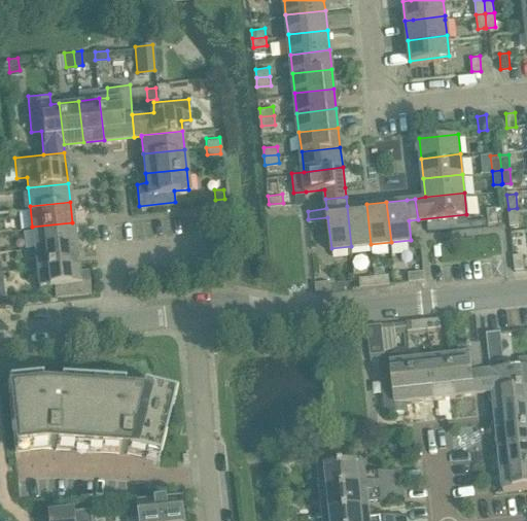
[(366,204),(347,206),(351,246),(371,244),(366,204)]
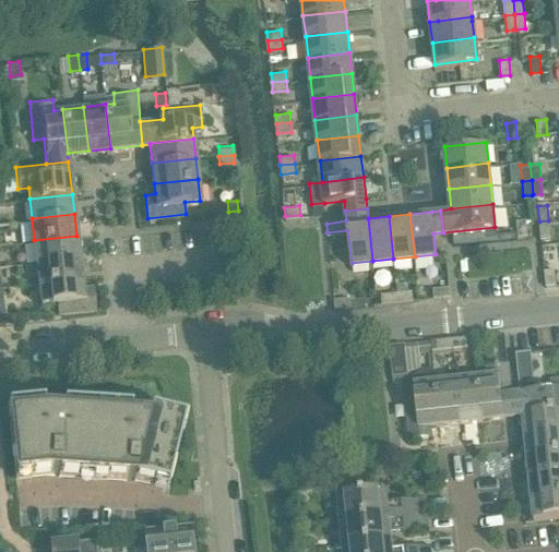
[(515,219),(518,234),(526,232),(525,218),(515,219)]
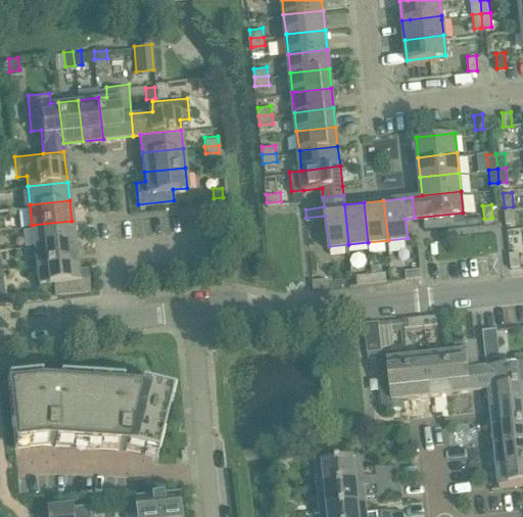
[(515,221),(513,206),(505,207),(506,222),(515,221)]
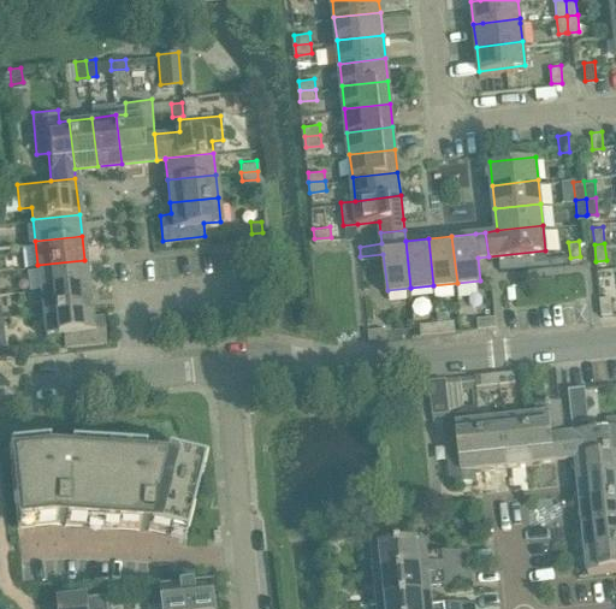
[(37,265),(40,288),(87,283),(84,260),(37,265)]
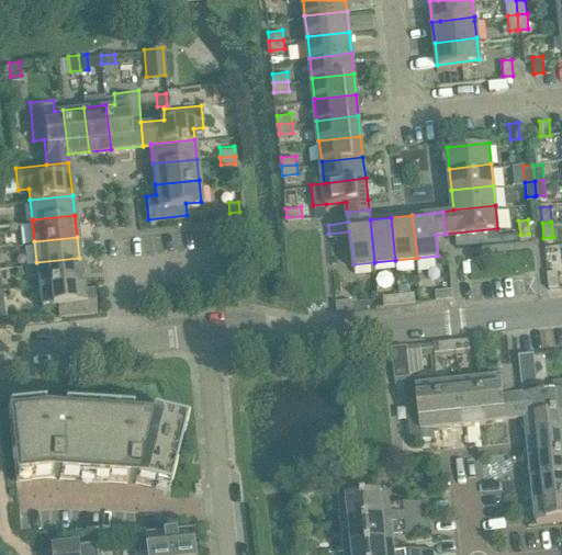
[(36,262),(38,284),(81,279),(79,258),(36,262)]
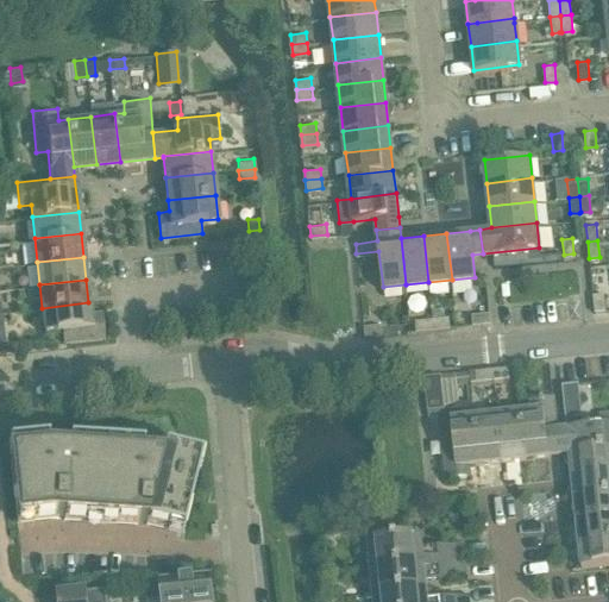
[(595,309),(604,308),(603,292),(592,293),(595,309)]
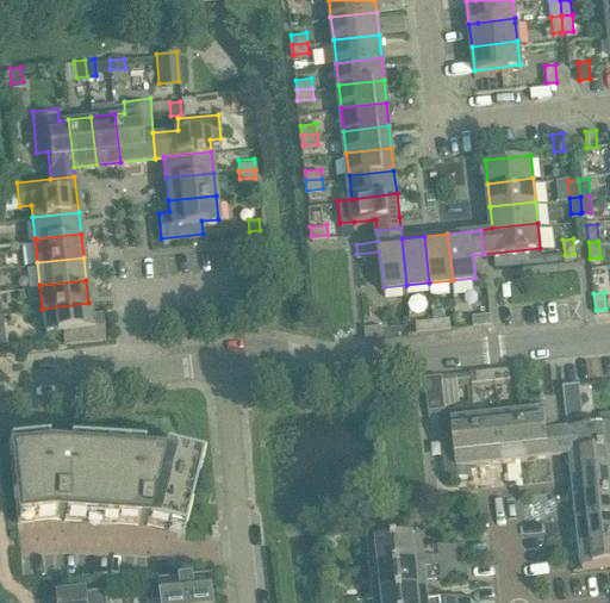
[(88,303),(42,309),(44,330),(61,329),(63,342),(104,337),(101,314),(89,314),(88,303)]
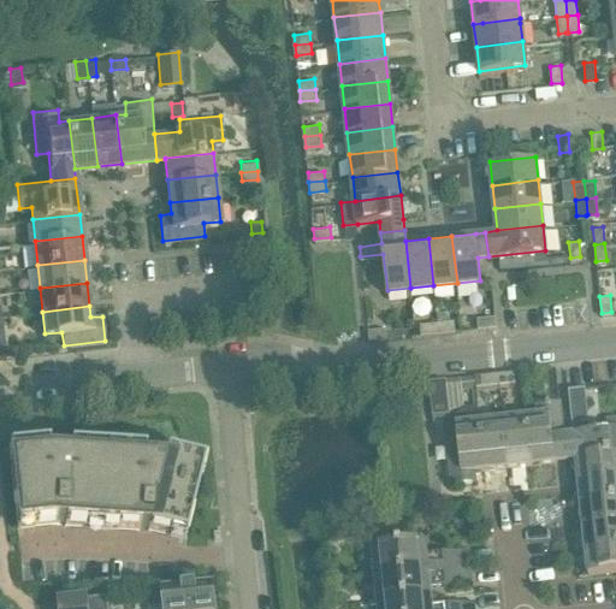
[(477,315),(478,326),(495,325),(493,314),(477,315)]
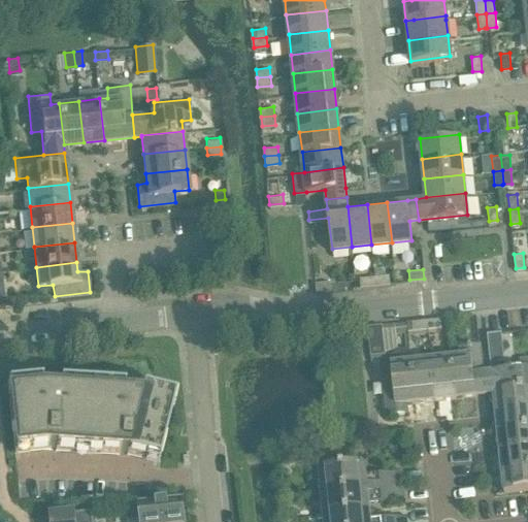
[(389,272),(374,274),(375,283),(390,282),(389,272)]
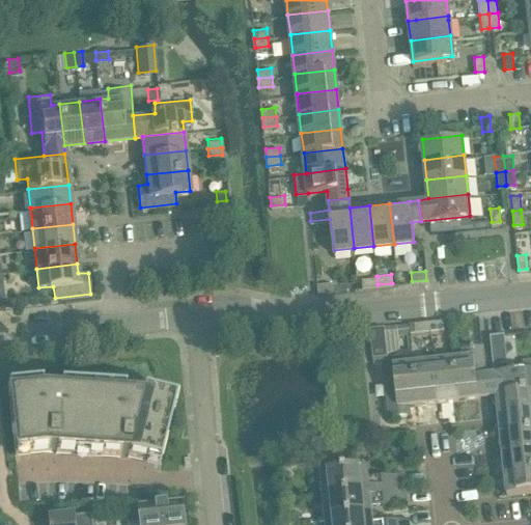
[(378,284),(376,276),(362,277),(363,286),(378,284)]
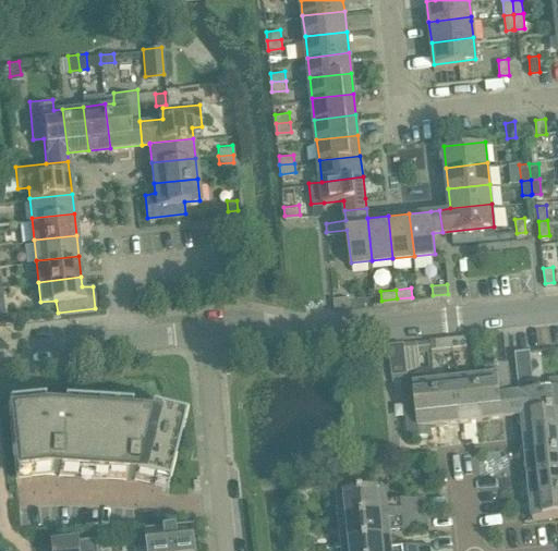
[(334,297),(334,305),(349,304),(348,295),(334,297)]
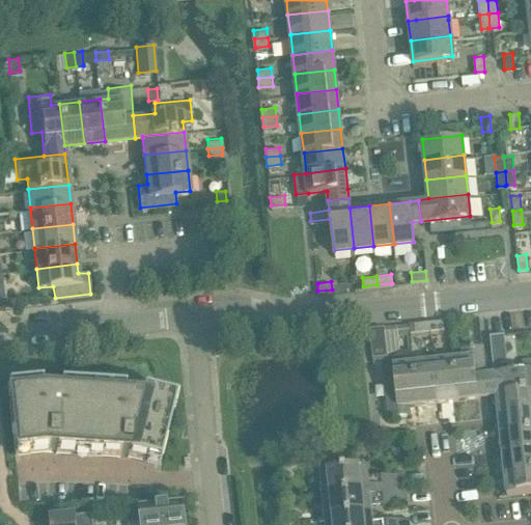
[(444,319),(429,321),(429,329),(444,327),(444,319)]
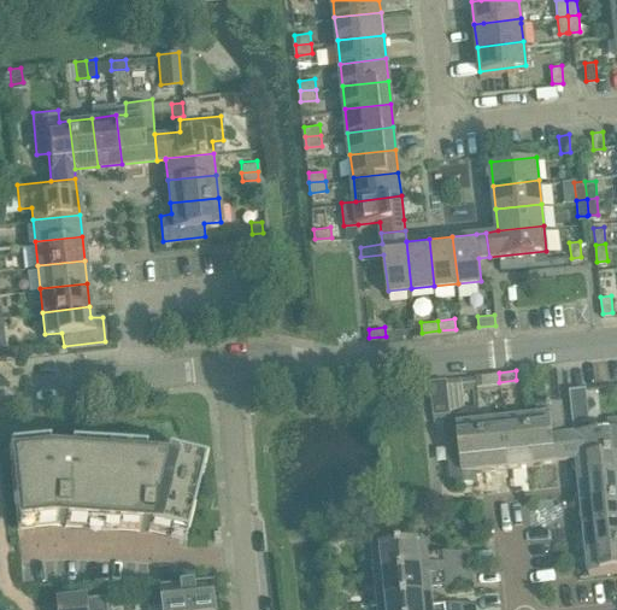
[(499,382),(499,373),(481,374),(482,385),(499,382)]
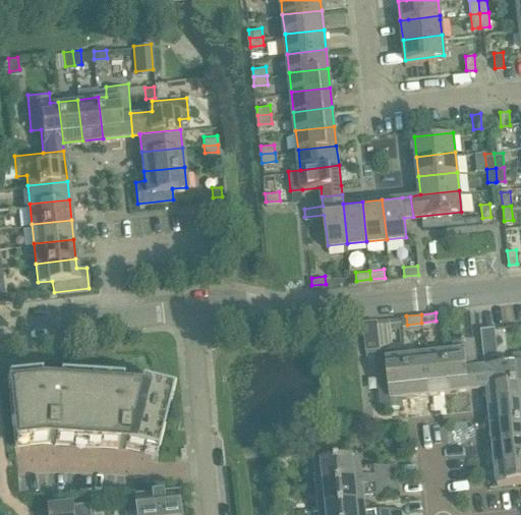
[(401,316),(390,318),(390,327),(402,326),(401,316)]
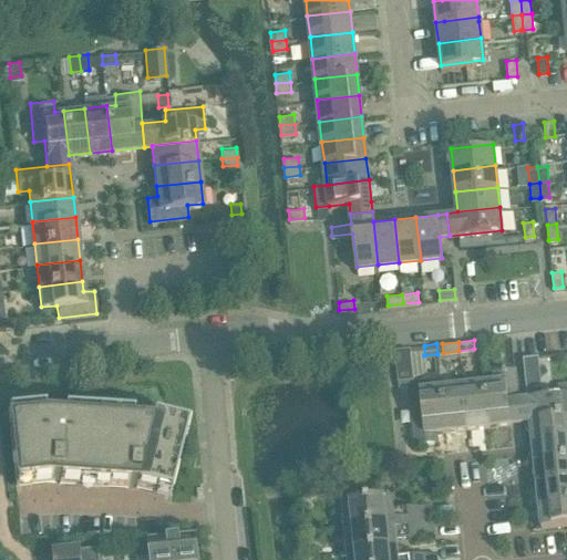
[(394,348),(397,380),(413,377),(410,346),(394,348)]
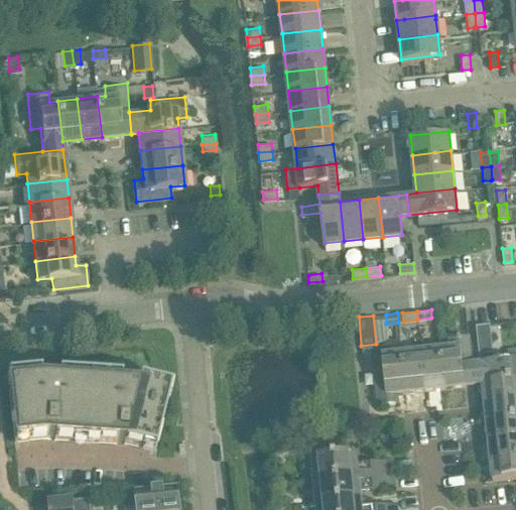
[(482,382),(482,383),(515,379),(515,347),(507,349),(508,358),(489,360),(488,350),(493,350),(490,322),(487,322),(476,323),(480,361),(472,361),(472,366),(471,367),(473,383),(482,382)]
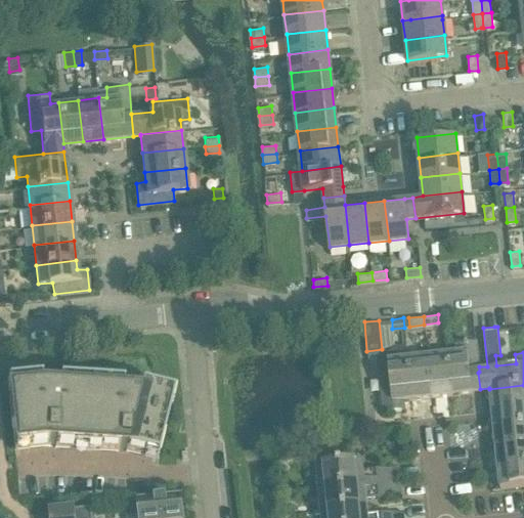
[(471,390),(480,389),(478,373),(479,372),(479,367),(475,339),(454,341),(455,350),(447,351),(451,392),(471,390)]
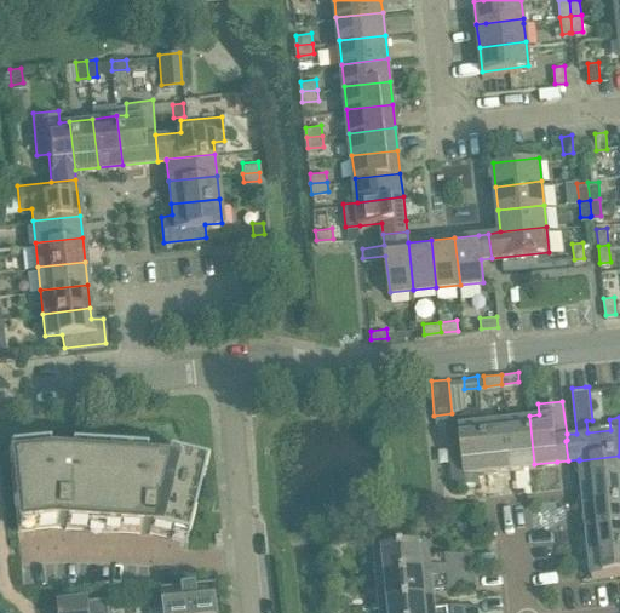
[(478,471),(488,470),(482,422),(483,422),(482,407),(471,408),(464,411),(460,416),(459,419),(460,424),(459,424),(463,459),(452,460),(454,485),(480,482),(478,471)]
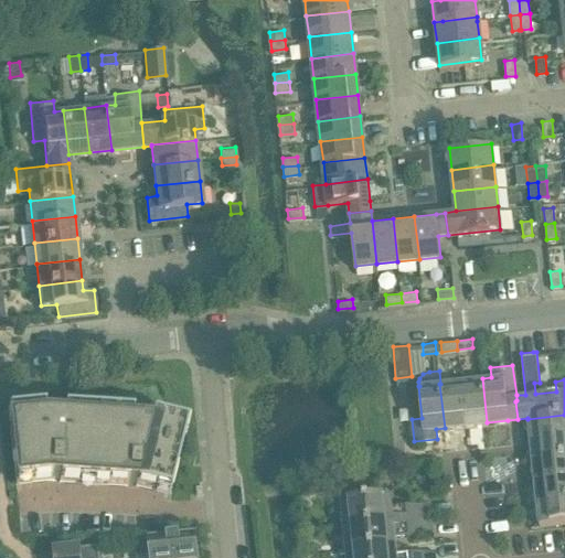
[(466,426),(487,422),(482,378),(461,382),(466,426)]
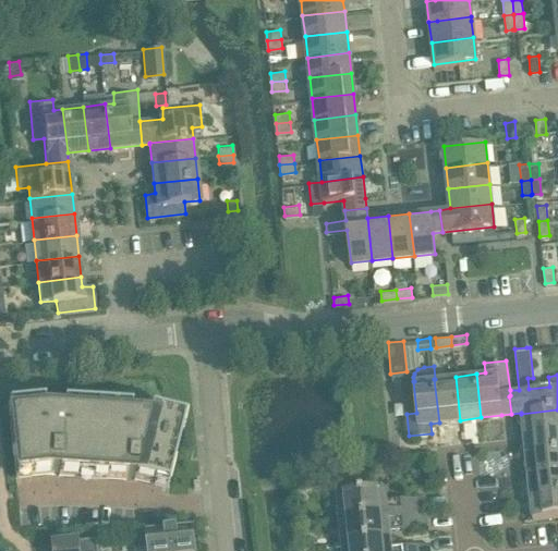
[(439,423),(460,420),(456,377),(435,379),(434,379),(439,423)]
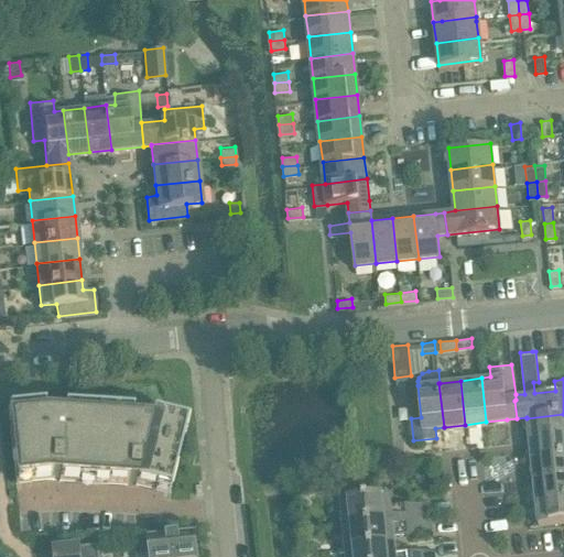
[(126,477),(136,478),(134,482),(169,491),(185,422),(151,414),(149,421),(149,423),(130,422),(130,412),(63,407),(62,416),(43,415),(43,414),(42,406),(7,410),(14,480),(50,477),(50,472),(58,472),(57,478),(126,483),(126,477)]
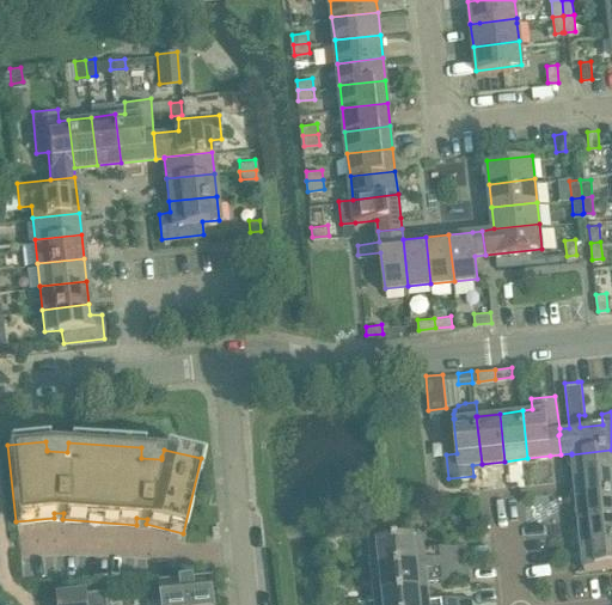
[(611,450),(571,454),(574,477),(611,472),(611,450)]
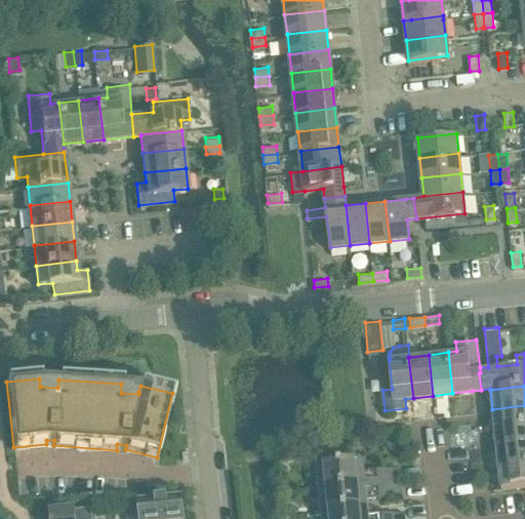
[(524,405),(492,409),(494,428),(524,424),(524,405)]
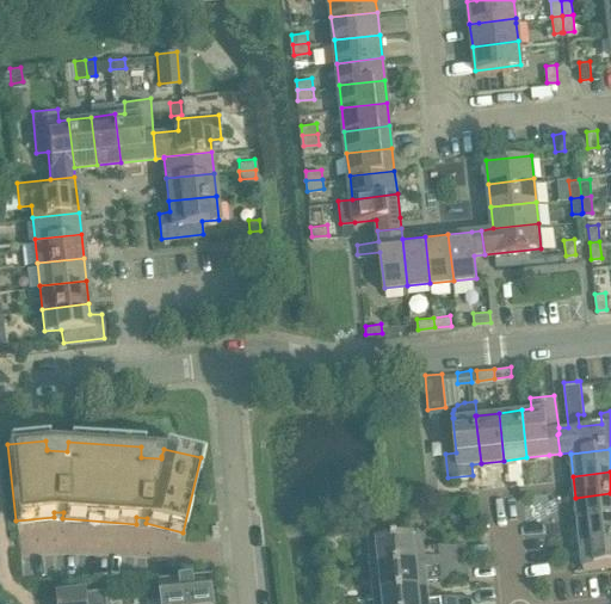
[(610,493),(575,498),(578,521),(610,516),(610,493)]
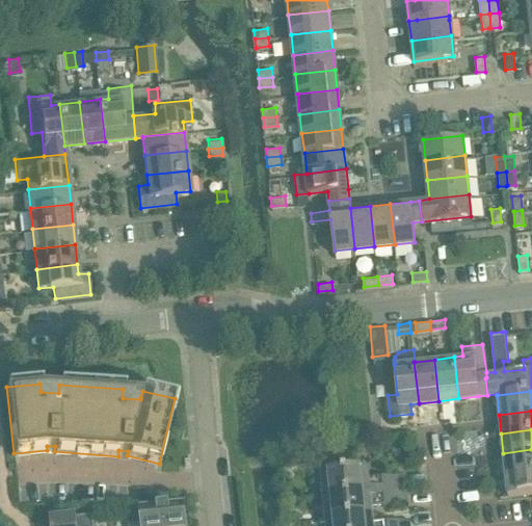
[(531,449),(503,453),(506,472),(531,469),(531,449)]
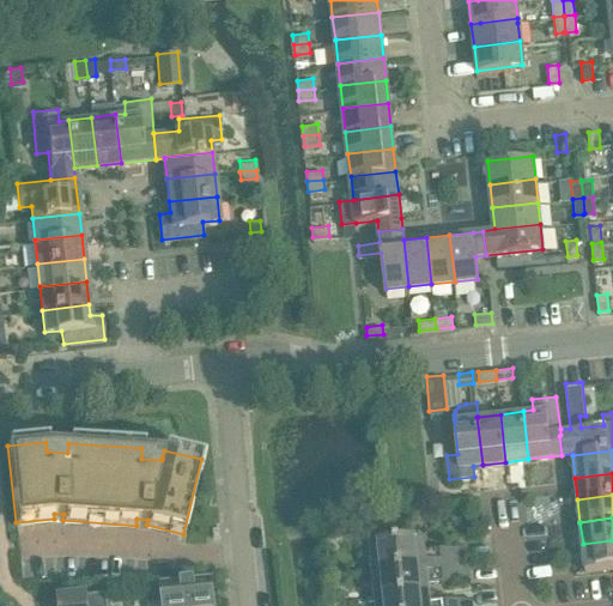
[(370,552),(372,570),(468,559),(466,544),(438,546),(439,550),(425,551),(424,537),(399,539),(398,529),(359,533),(362,552),(370,552)]
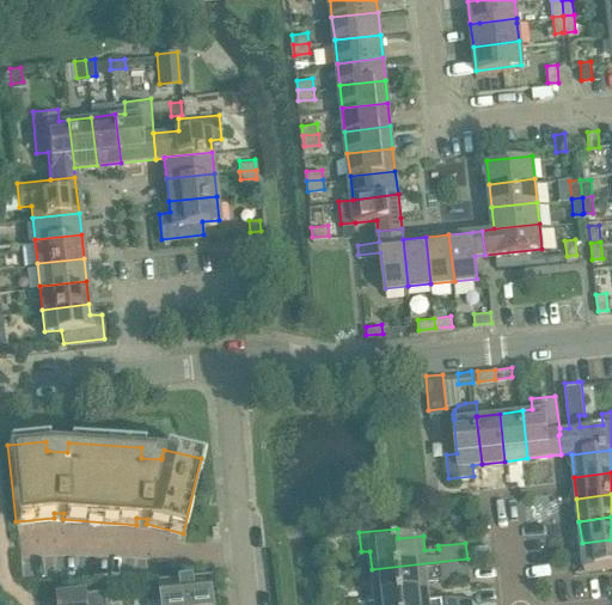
[(611,539),(582,543),(585,566),(611,562),(611,539)]
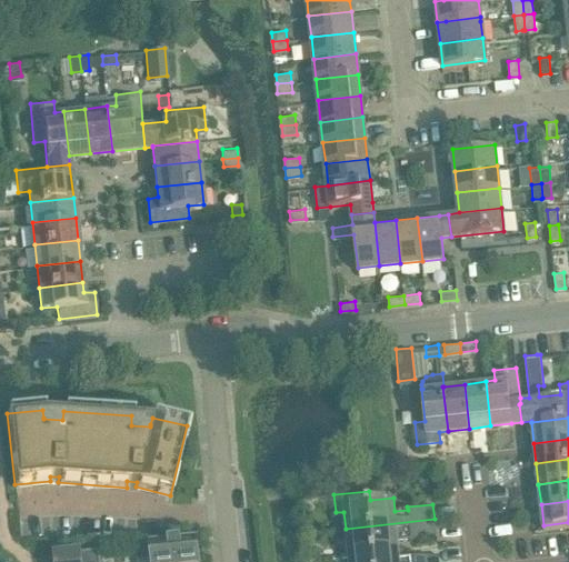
[(340,550),(341,553),(399,547),(397,535),(410,534),(410,537),(436,533),(435,519),(346,529),(348,549),(340,550)]
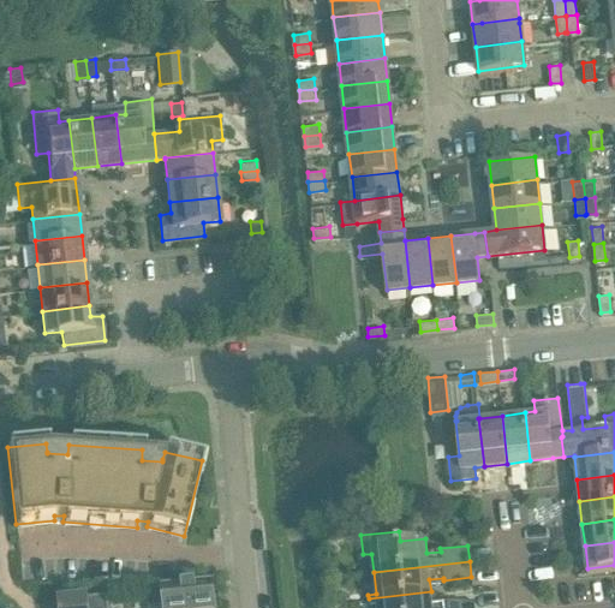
[(215,607),(213,580),(162,586),(163,607),(215,607)]
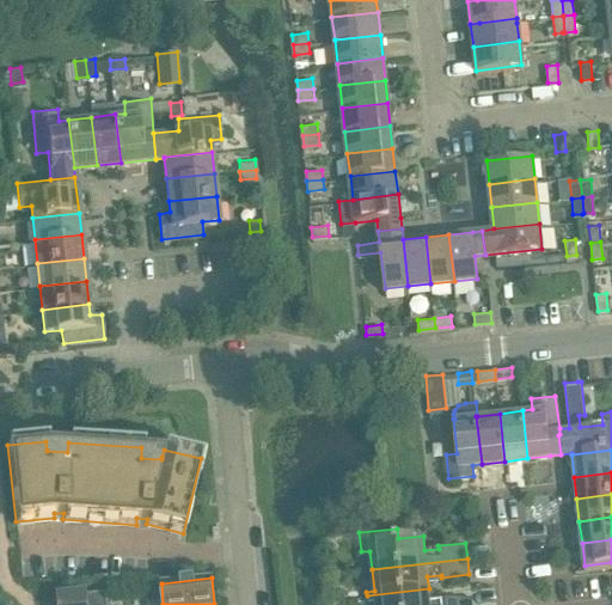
[(471,604),(471,593),(444,596),(444,599),(430,600),(429,588),(367,596),(367,597),(374,596),(375,604),(471,604)]
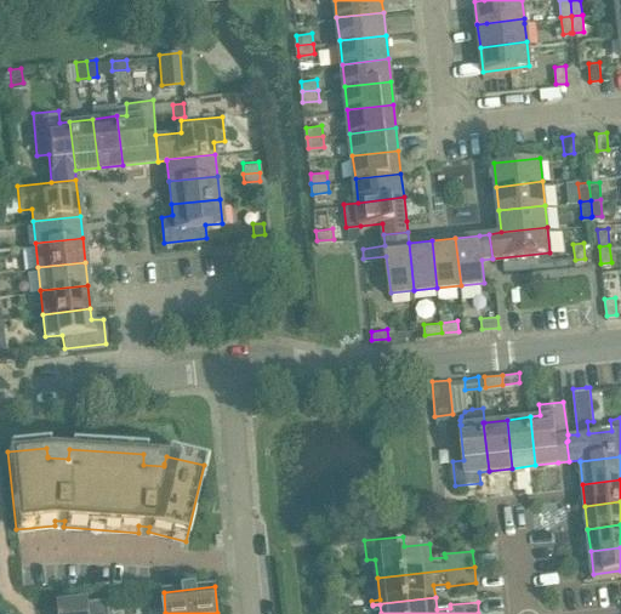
[(110,613),(109,598),(60,603),(61,613),(110,613)]
